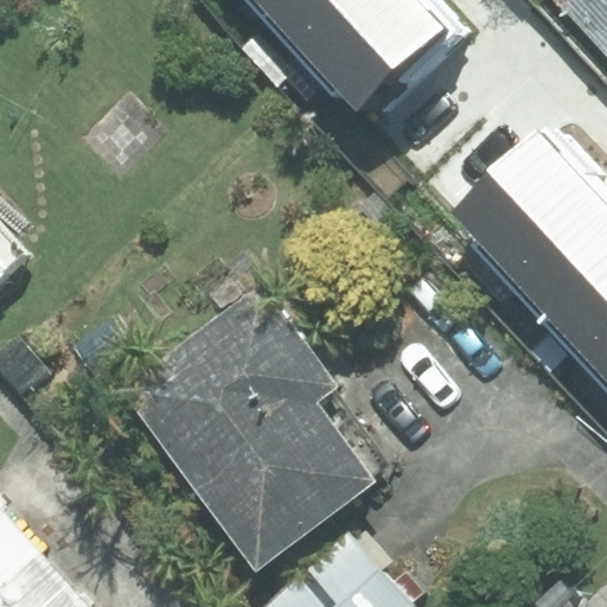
[(453,32),(422,0),(274,0),(267,8),(365,113),(453,32)]
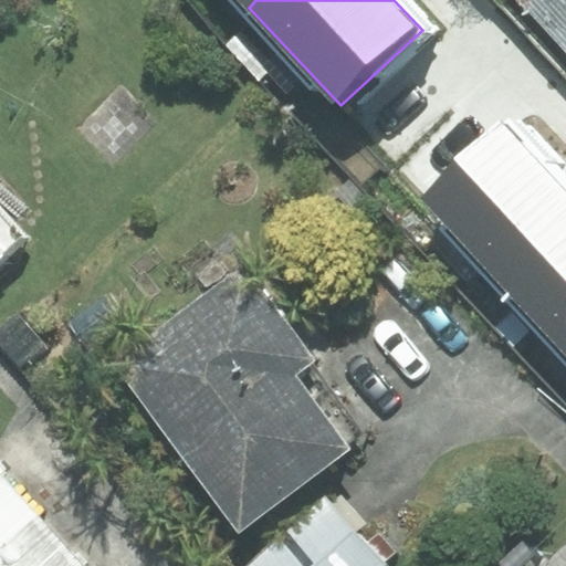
[(565,0),(517,0),(565,50),(565,0)]
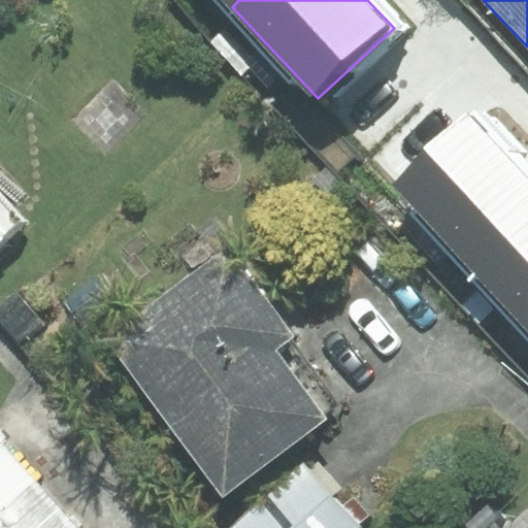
[(527,231),(527,177),(470,117),(394,188),(479,277),(527,231)]
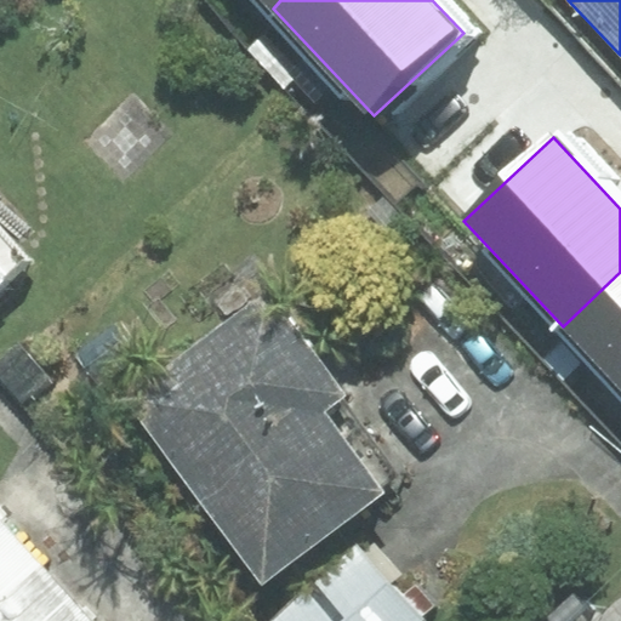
[(0,288),(29,261),(0,229),(0,288)]
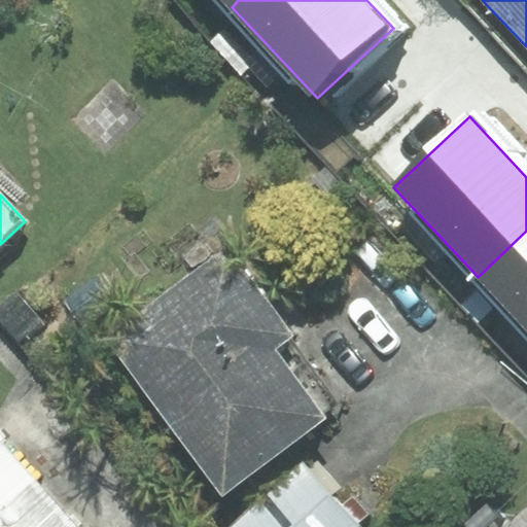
[(526,231),(478,277),(526,329),(526,231)]
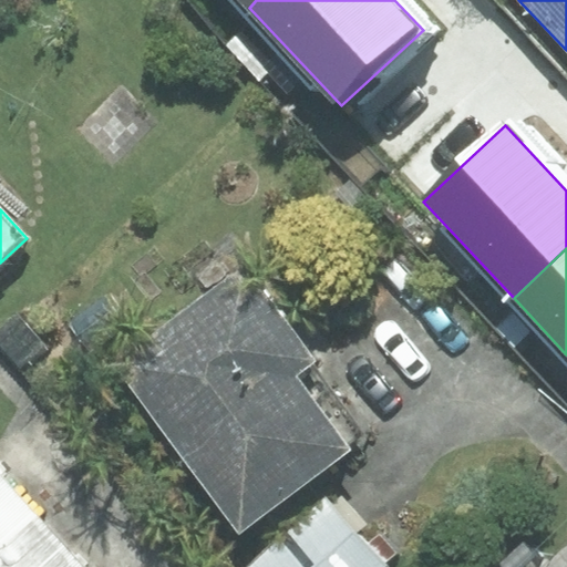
[(244,266),(114,360),(239,528),(348,449),(294,375),(313,360),(244,266)]
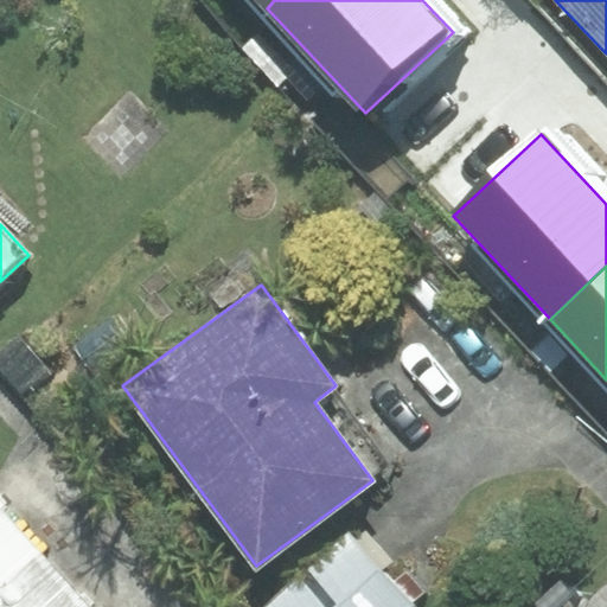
[(0,587),(40,551),(0,506),(0,587)]
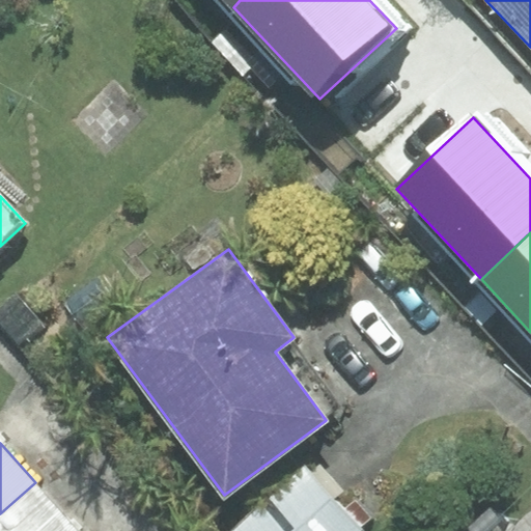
[(305,467),(232,530),(359,530),(362,529),(305,467)]
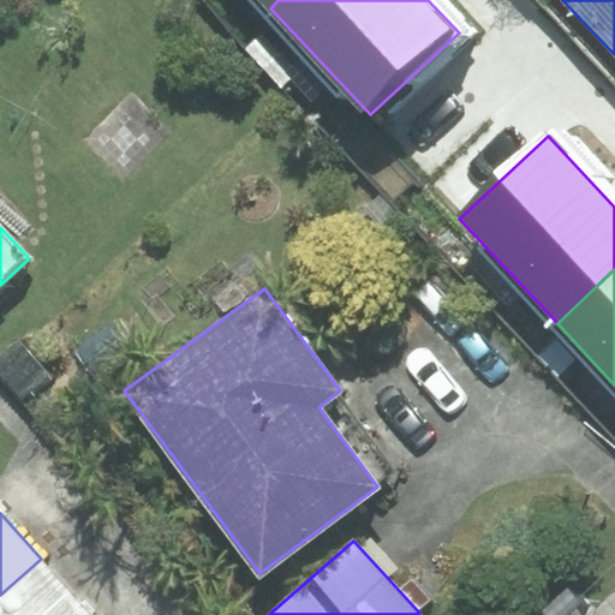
[(91,614),(41,559),(0,595),(0,614),(91,614)]
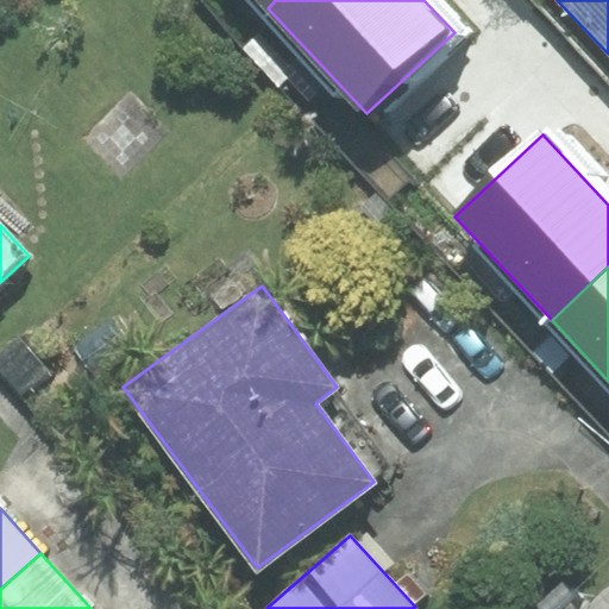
[(563,608),(576,597),(563,582),(531,608),(563,608)]
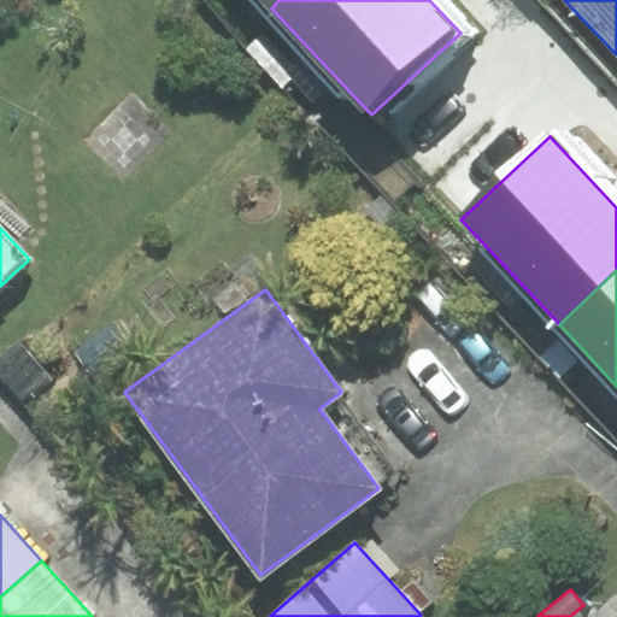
All buildings are outlined.
